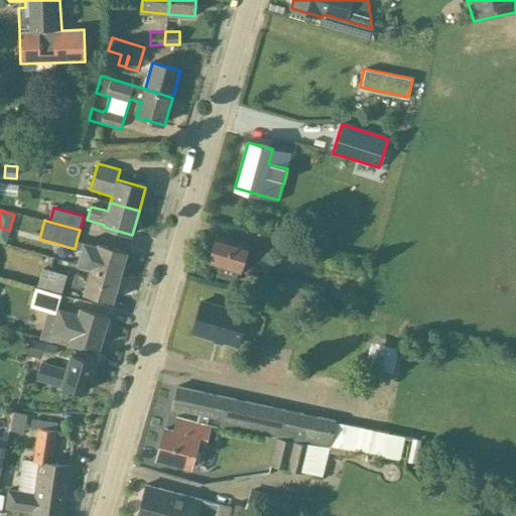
[(240,273),(241,270),(264,278),(272,254),(248,246),(248,245),(218,236),(209,263),(240,273)]
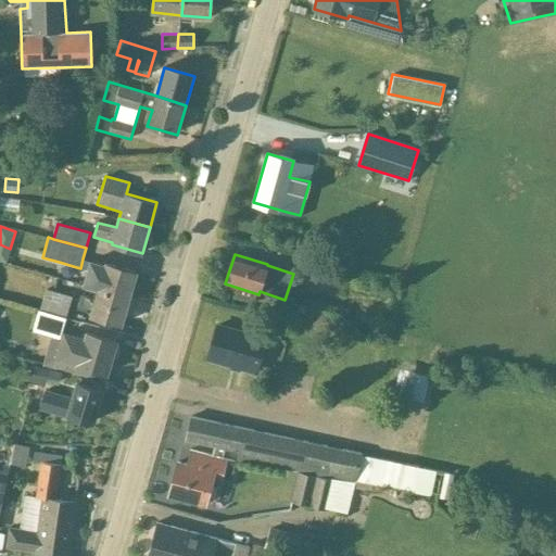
[(105,265),(83,258),(80,268),(87,270),(83,285),(129,298),(133,288),(136,289),(138,278),(136,277),(137,273),(105,264),(105,265)]
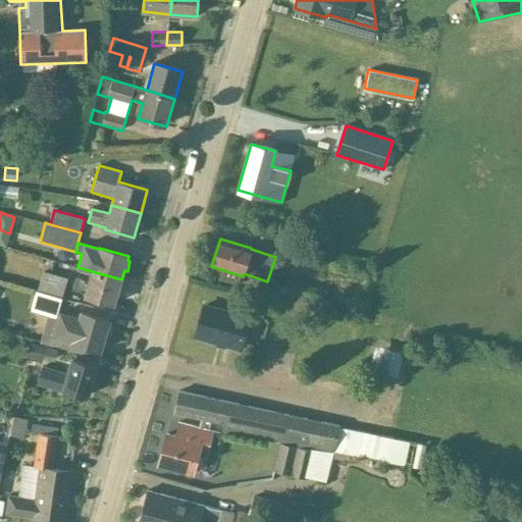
[(92,273),(90,280),(76,276),(72,290),(86,293),(85,297),(114,305),(121,279),(77,267),(76,269),(92,273)]
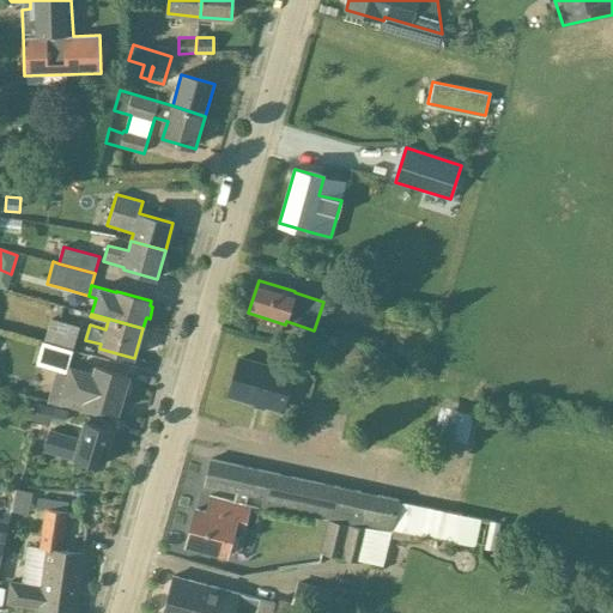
[(50,319),(43,341),(73,350),(80,327),(50,319)]
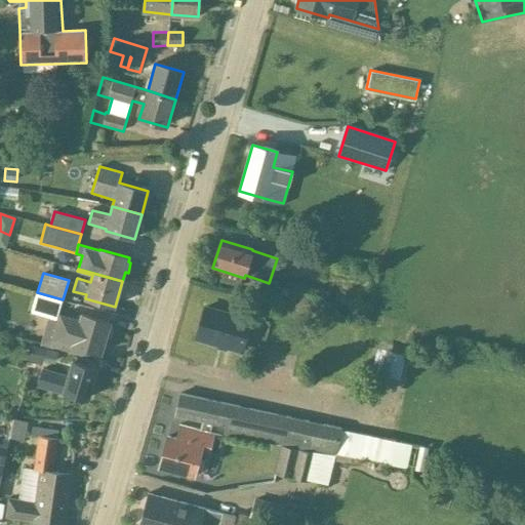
[(56,319),(63,299),(37,292),(31,312),(56,319)]
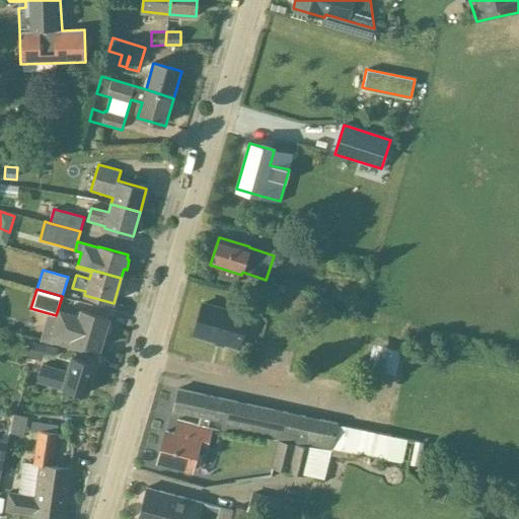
[(195,336),(238,349),(248,313),(230,308),(229,311),(204,304),(195,336)]
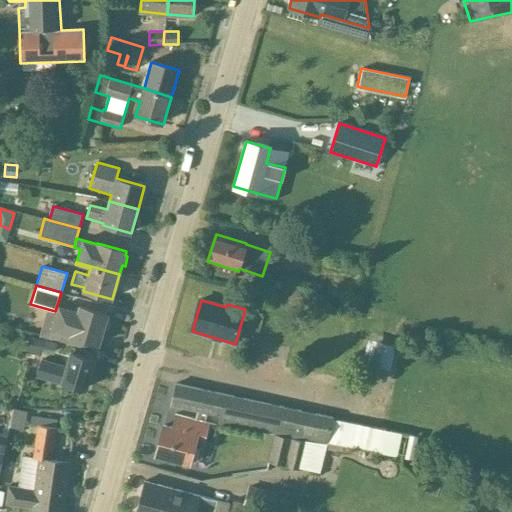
[(80,306),(79,311),(59,305),(52,331),(50,338),(76,345),(78,339),(99,345),(108,314),(80,306)]
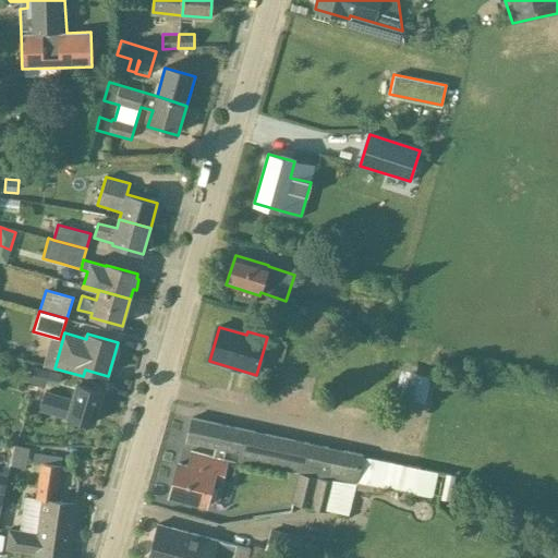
[(46,387),(50,371),(33,366),(28,383),(46,387)]
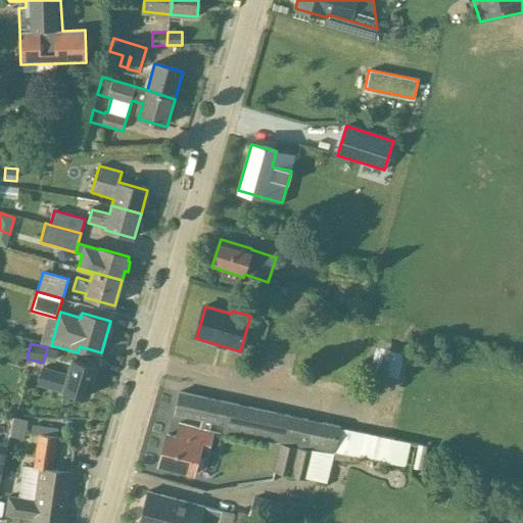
[(402,372),(405,347),(374,346),(373,370),(402,372)]
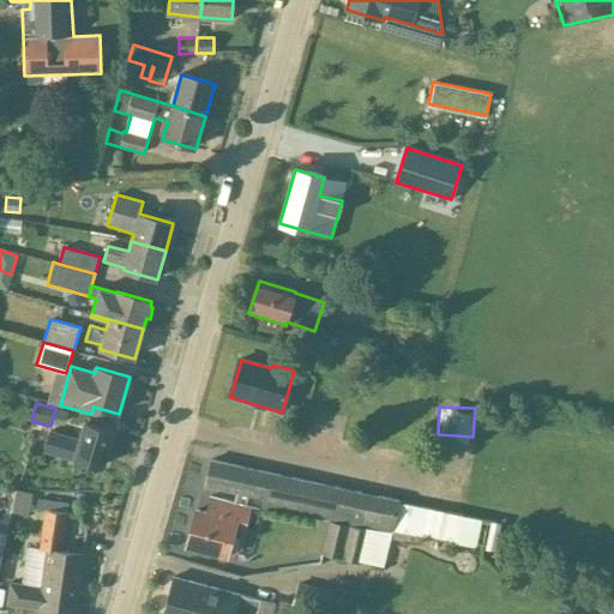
[(76,463),(77,458),(103,467),(114,432),(85,423),(80,439),(50,431),(44,453),(76,463)]
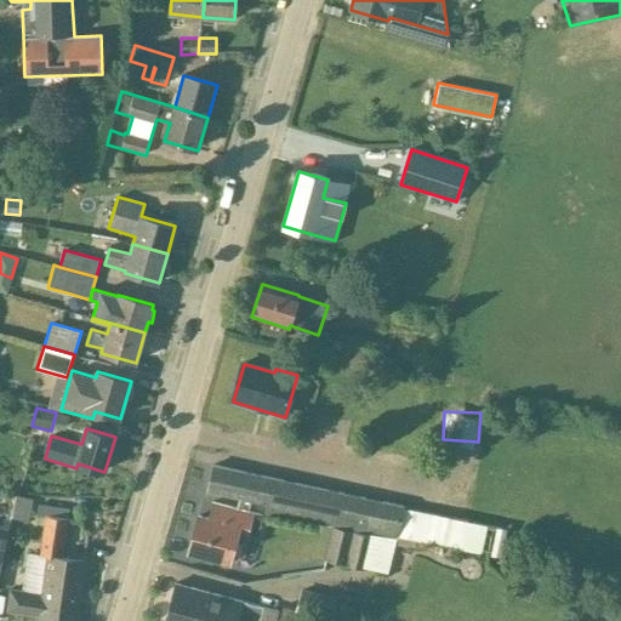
[(422,542),(489,553),(502,556),(507,530),(404,510),(405,507),(214,467),(208,493),(267,505),(266,512),(332,527),(375,534),(422,542)]
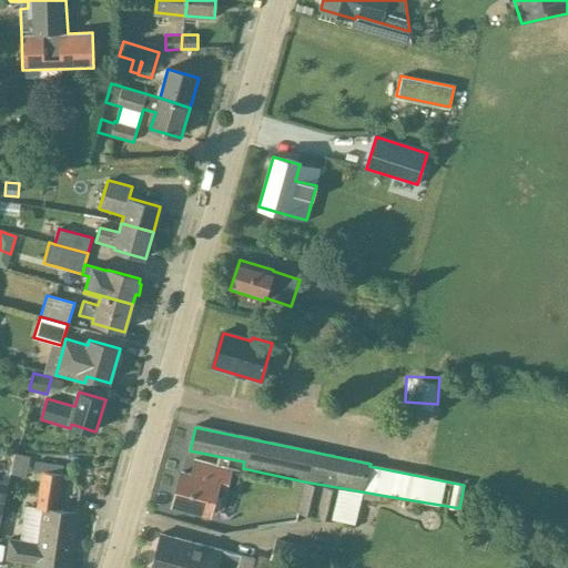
[(11,475),(29,475),(29,454),(12,454),(11,475)]
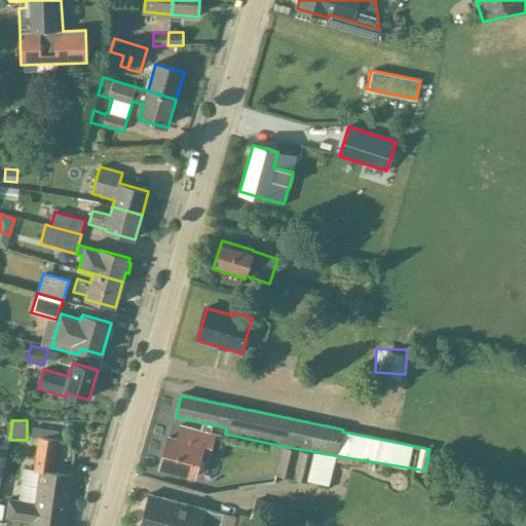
[(25,467),(20,501),(9,500),(6,519),(33,522),(33,524),(48,525),(66,525),(73,476),(53,473),(59,430),(33,426),(31,444),(37,445),(34,470),(25,467)]
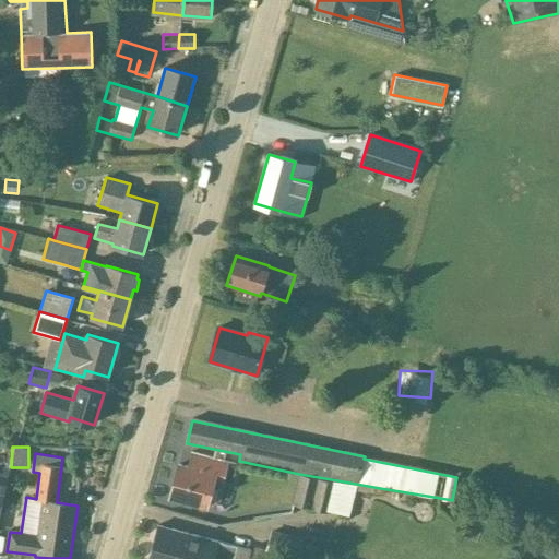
[(206,508),(213,480),(224,483),(225,482),(233,484),(237,465),(218,460),(219,460),(193,453),(189,468),(179,465),(170,498),(206,508)]
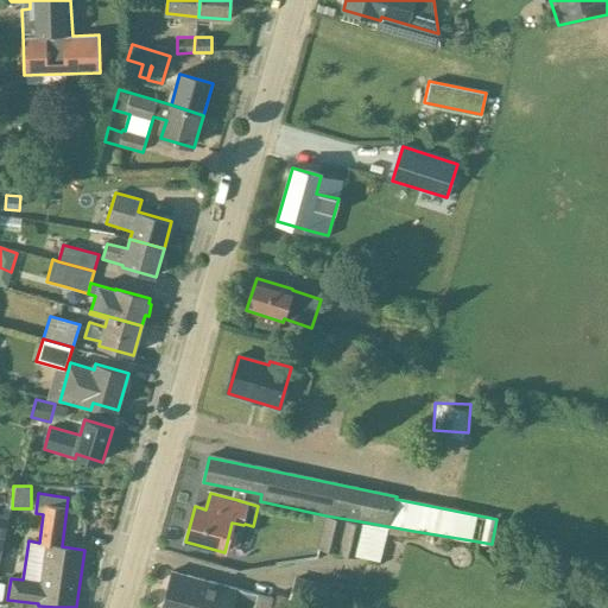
[(0,514),(0,552),(2,553),(10,517),(0,514)]
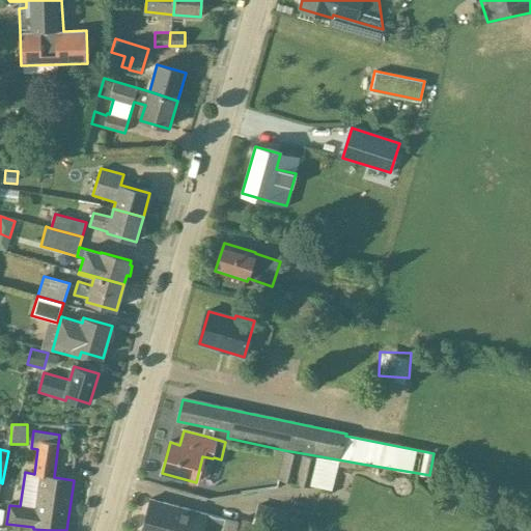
[(313,487),(319,464),(320,456),(284,450),(278,481),(313,487)]
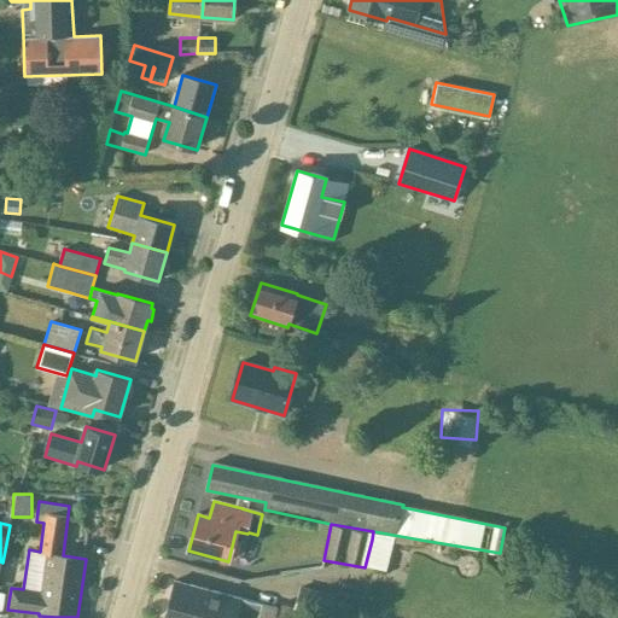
[(274,617),(278,610),(243,600),(243,599),(175,581),(164,617),(274,617)]
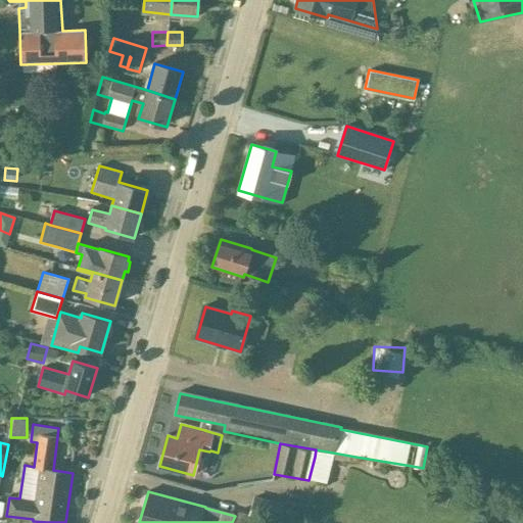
[(280,522),(285,504),(253,495),(249,514),(239,511),(235,522),(249,522),(251,517),(275,522),(280,522)]
